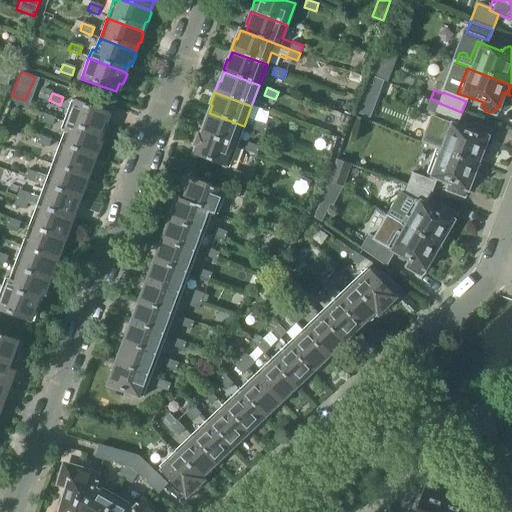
[(461,112),(439,103),(430,100),(426,111),(457,122),(461,112)]
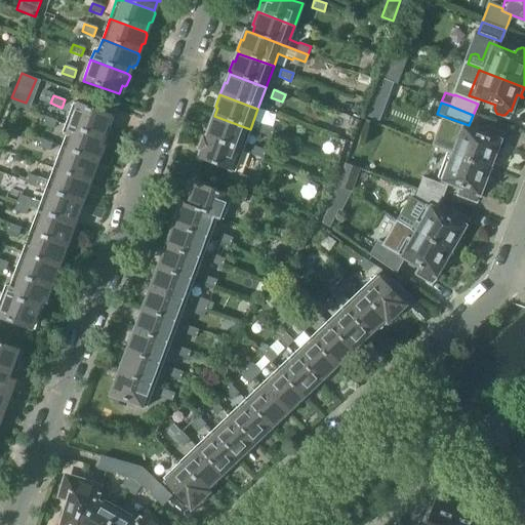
[(71,111),(66,125),(101,138),(102,137),(104,138),(107,136),(110,128),(108,126),(106,125),(110,116),(74,104),(71,111)]
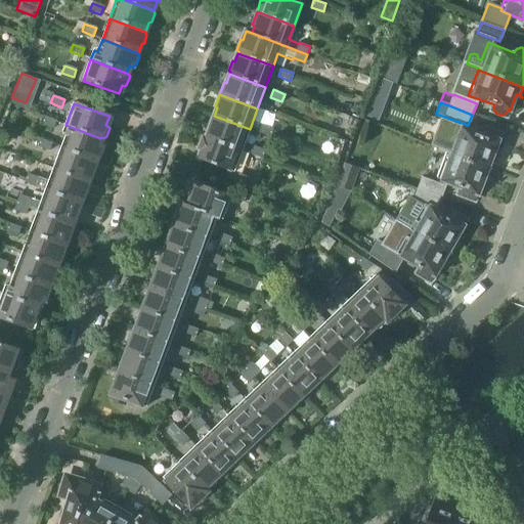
[(209,129),(206,137),(242,150),(250,129),(214,116),(213,119),(211,118),(208,128),(209,129)]
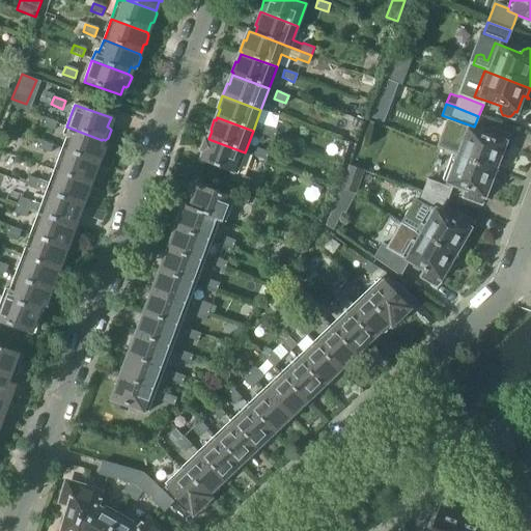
[(43,127),(54,131),(57,122),(46,118),(43,127)]
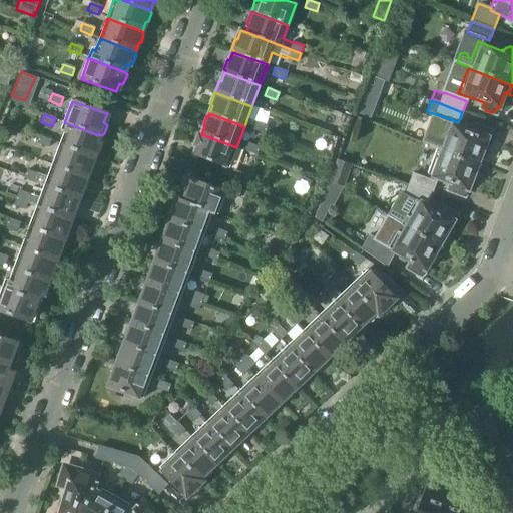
[(251,129),(263,133),(266,126),(254,121),(251,129)]
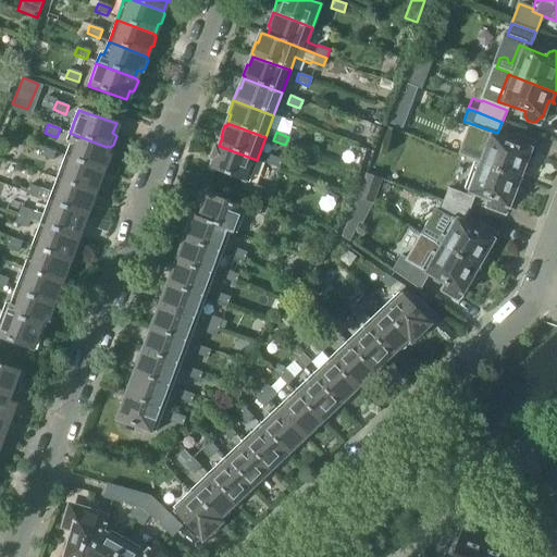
[(65,157),(70,158),(103,171),(103,170),(107,168),(110,159),(108,157),(109,155),(104,153),(107,147),(70,133),(66,141),(70,144),(65,157)]
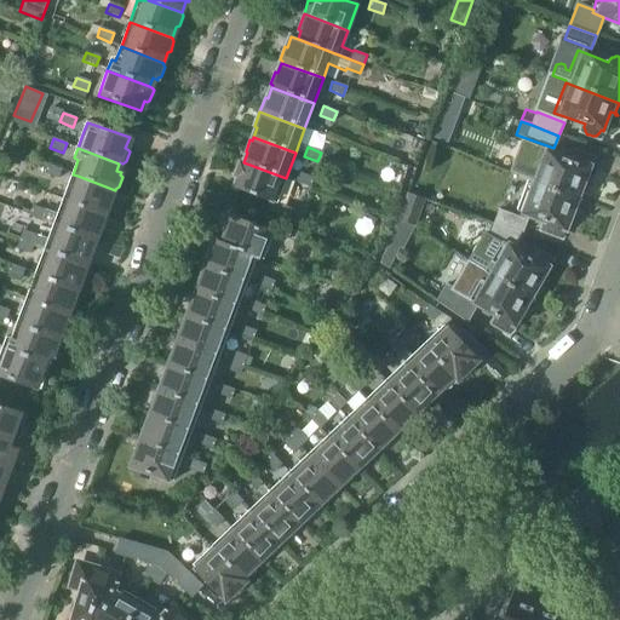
[(520,178),(528,181),(581,202),(585,191),(589,189),(589,188),(585,189),(581,188),(589,167),(587,167),(587,166),(587,165),(587,164),(587,161),(586,160),(585,159),(584,158),(583,156),(580,155),(579,155),(577,156),(574,156),(573,158),(572,159),(570,161),(540,149),(532,170),(524,167),(520,178)]
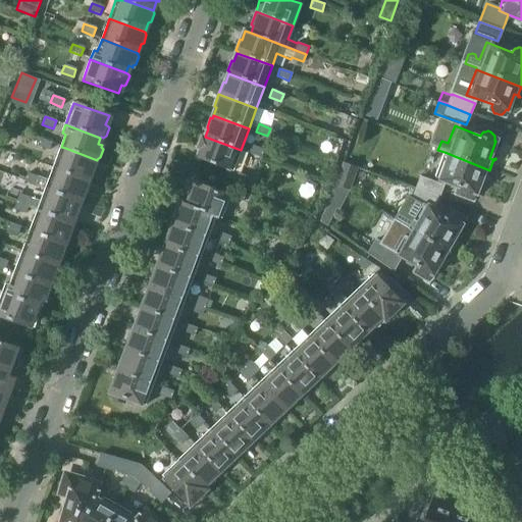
[(241,150),(205,137),(204,140),(202,139),(199,149),(201,150),(197,158),(232,171),(241,150)]
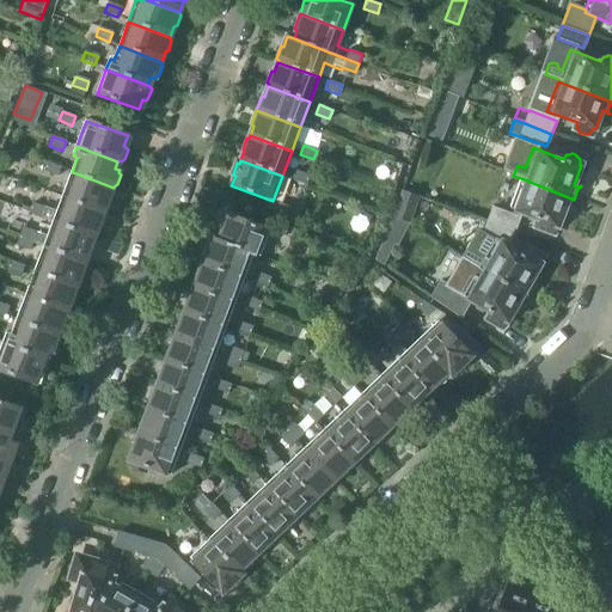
[(37,170),(44,172),(57,177),(61,167),(48,163),(47,165),(40,163),(37,170)]
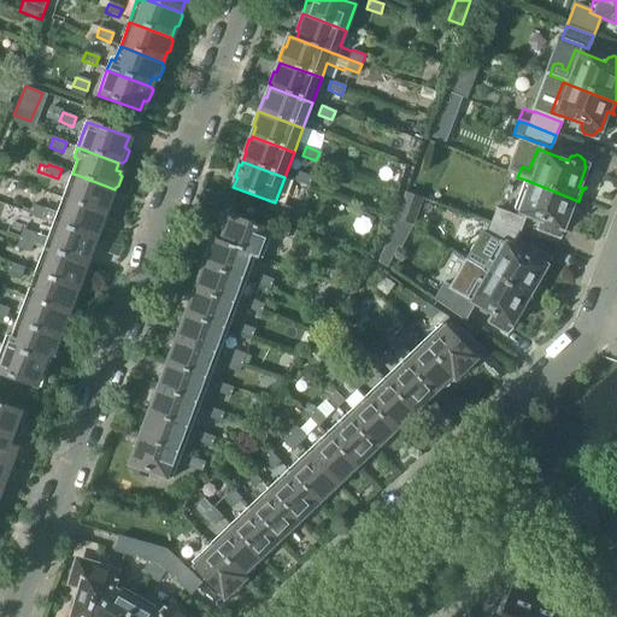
[(293,181),(307,186),(311,176),(297,171),(293,181)]
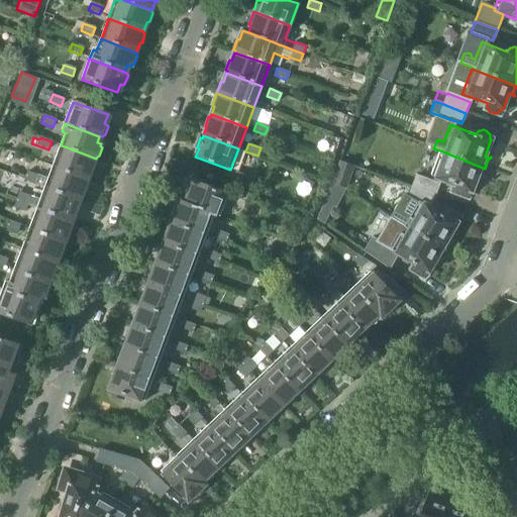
[(65,146),(57,168),(88,179),(88,178),(91,177),(94,169),(93,167),(96,159),(65,146)]
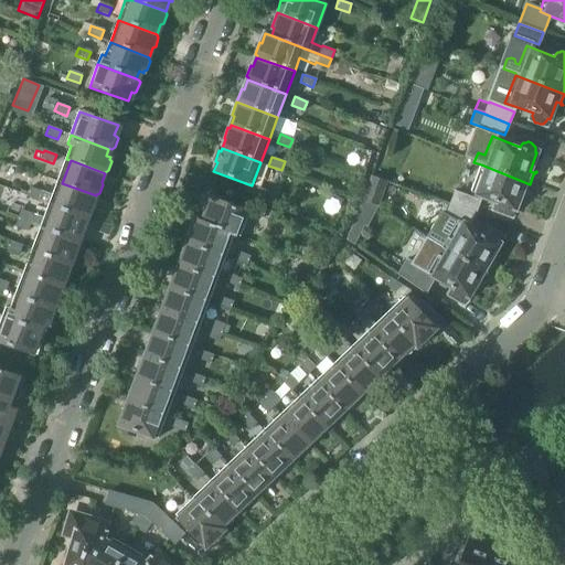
[(530,184),(481,164),(470,193),(498,203),(497,205),(497,206),(498,209),(498,210),(499,212),(500,213),(502,213),(504,214),(507,214),(508,214),(509,213),(511,212),(511,211),(512,209),(514,210),(522,192),(525,193),(526,196),(528,195),(526,193),(530,184)]
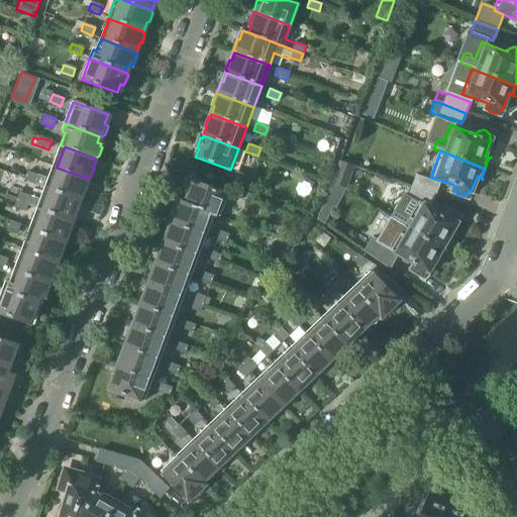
[(331,184),(346,190),(354,167),(339,161),(331,184)]
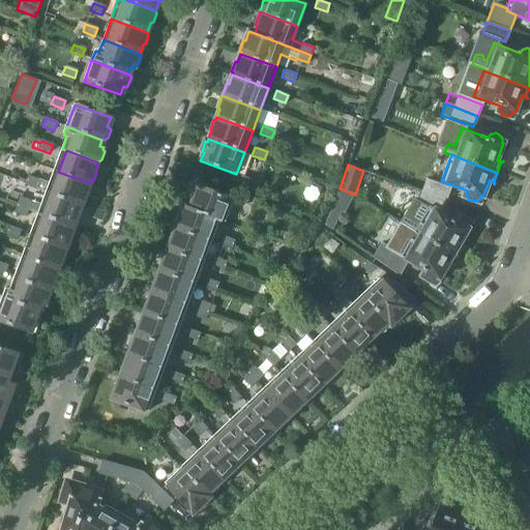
[(46,192),(46,193),(82,206),(85,197),(88,196),(91,187),(90,185),(90,183),(58,172),(54,171),(49,184),(28,176),(25,184),(46,192)]
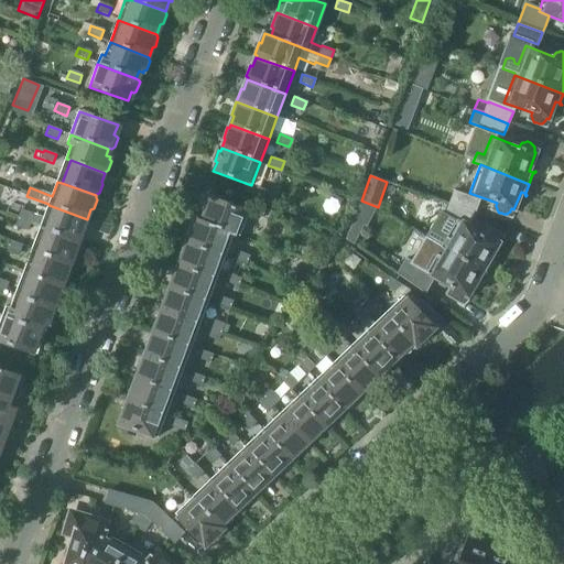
[(257,196),(269,202),(272,193),(259,188),(257,196)]
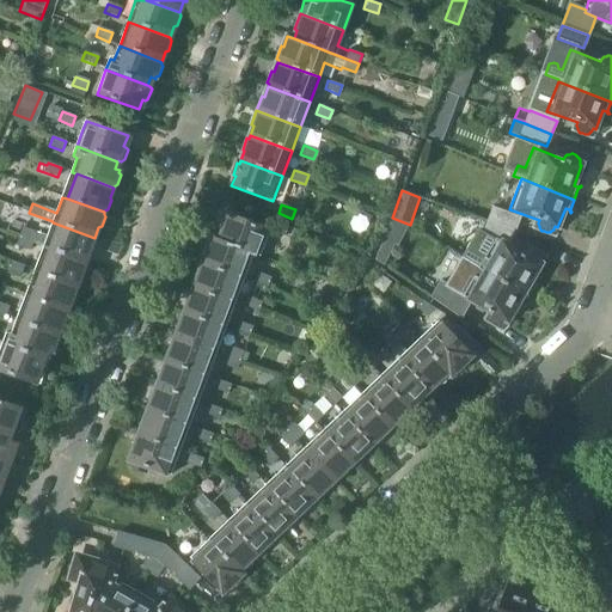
[(493,209),(487,222),(514,233),(519,219),(493,209)]
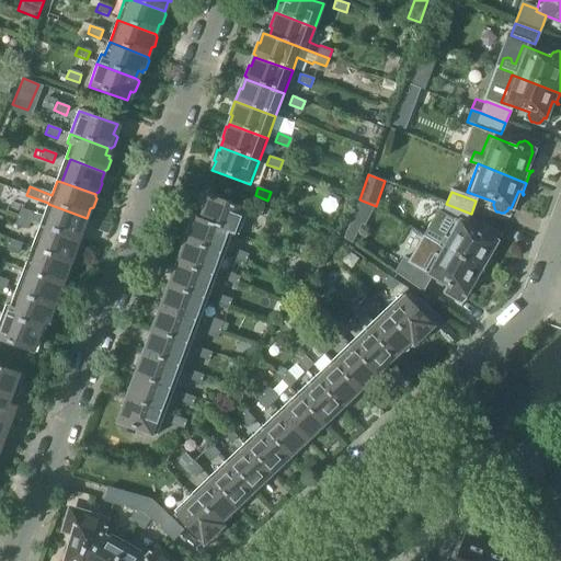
[(195,218),(231,232),(238,236),(247,212),(209,197),(207,204),(205,203),(202,205),(197,218),(195,218)]
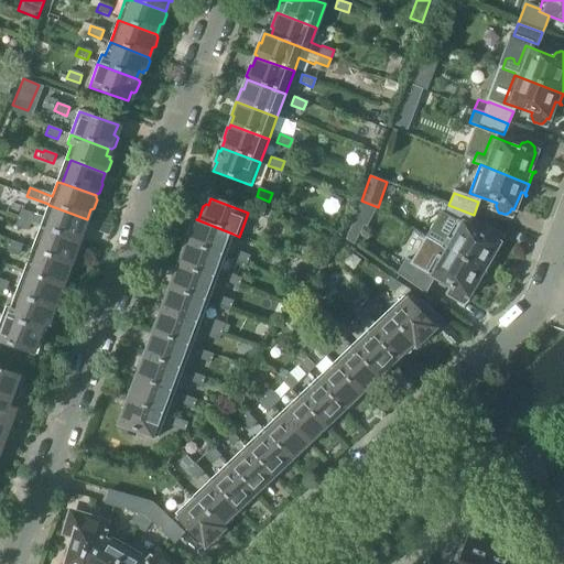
[(49,205),(40,227),(78,241),(83,232),(85,230),(88,223),(87,219),(49,205)]
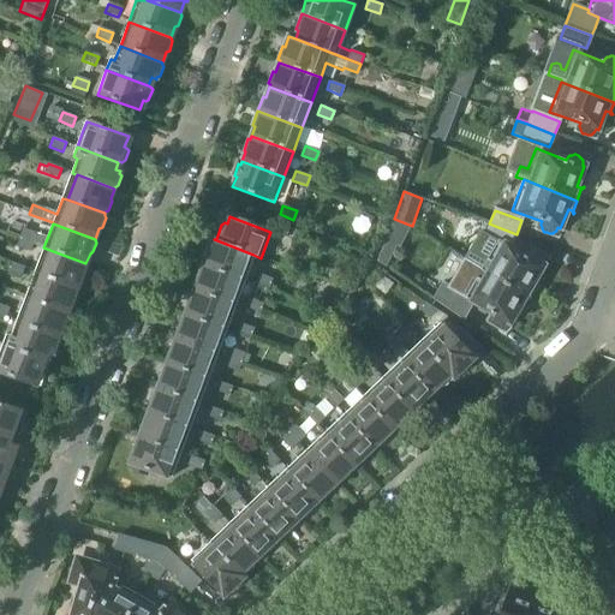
[(273,233),(286,238),(290,228),(276,224),(273,233)]
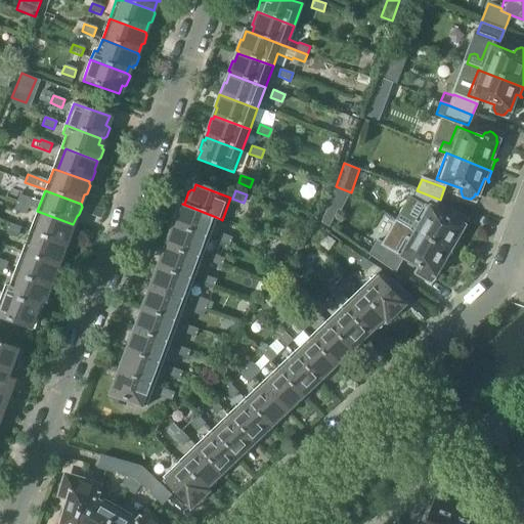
[(415,233),(451,255),(456,246),(460,245),(460,244),(456,245),(453,243),(463,227),(461,226),(462,225),(462,224),(462,223),(462,221),(462,220),(461,219),(460,218),(459,217),(456,216),(455,216),(453,216),(452,216),(450,217),(449,218),(448,219),(435,212),(440,200),(417,190),(412,201),(424,207),(409,230),(415,233)]
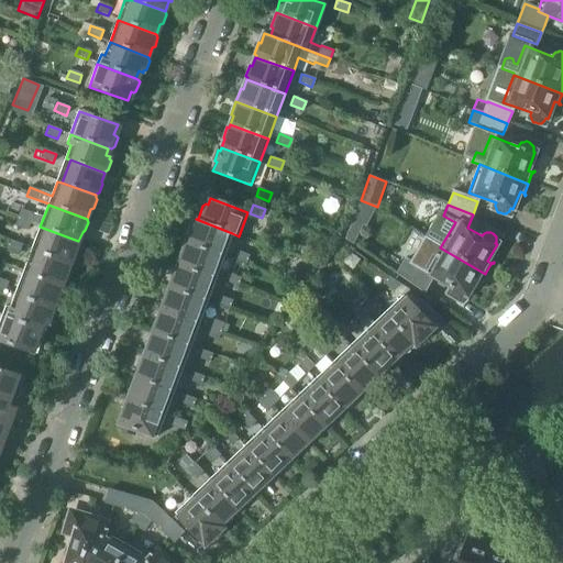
[(21,209),(18,218),(31,222),(33,214),(21,209)]
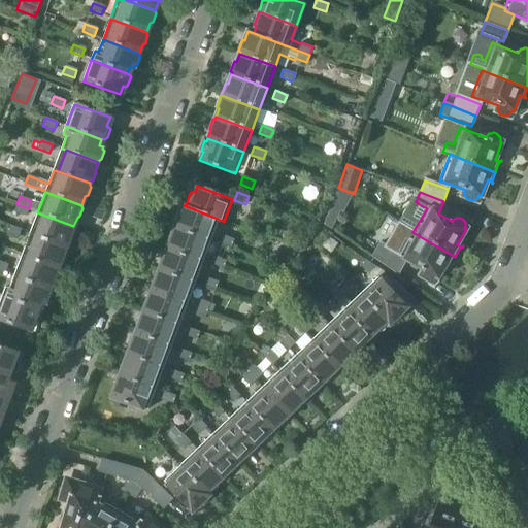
[(29,208),(17,204),(14,212),(26,217),(29,208)]
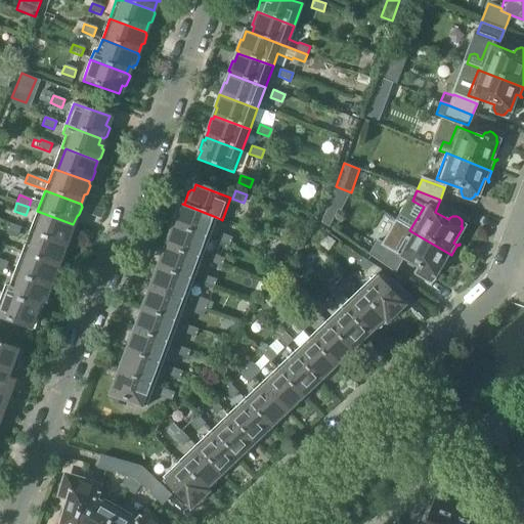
[(177,218),(174,225),(208,238),(216,217),(182,204),(181,205),(179,206),(175,215),(177,218)]
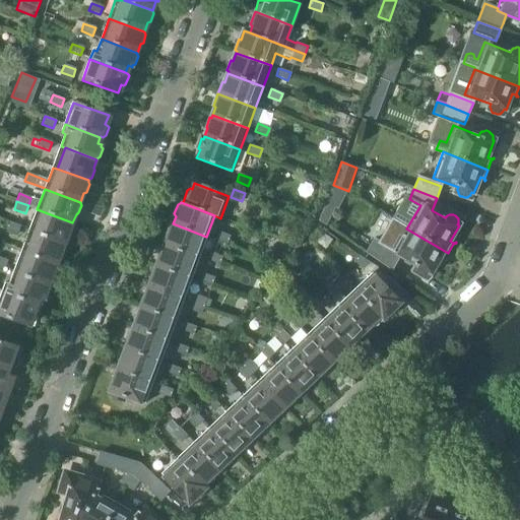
[(37,209),(29,230),(65,243),(65,242),(68,241),(71,233),(69,231),(72,222),(37,209)]
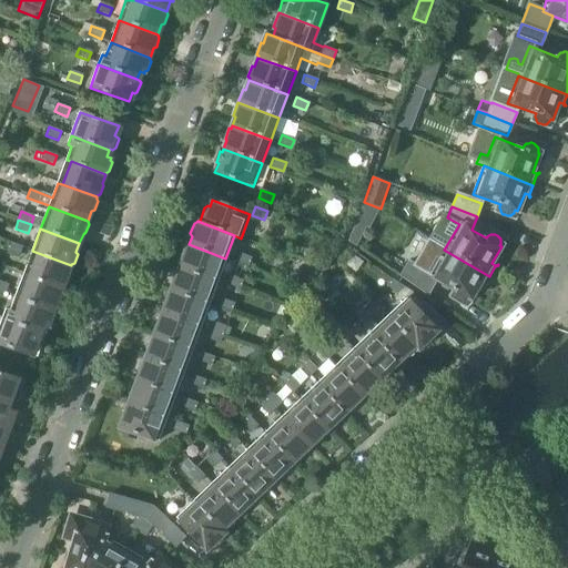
[(7,251),(19,256),(22,247),(10,243),(7,251)]
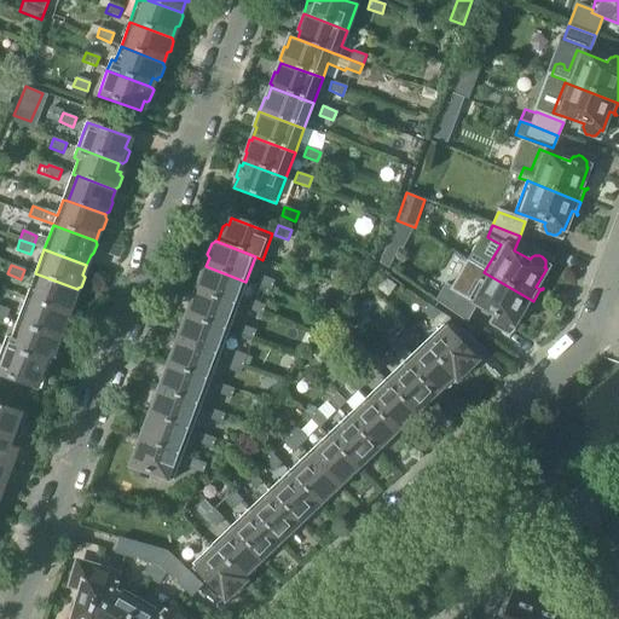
[(200,282),(196,290),(237,306),(246,282),(206,266),(206,267),(202,268),(198,279),(200,282)]
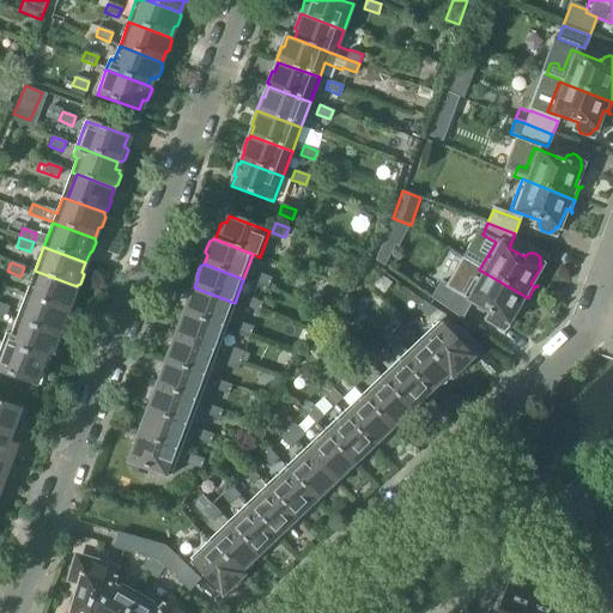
[(35,271),(25,296),(67,311),(68,310),(71,309),(74,299),(73,296),(74,292),(77,286),(35,271)]
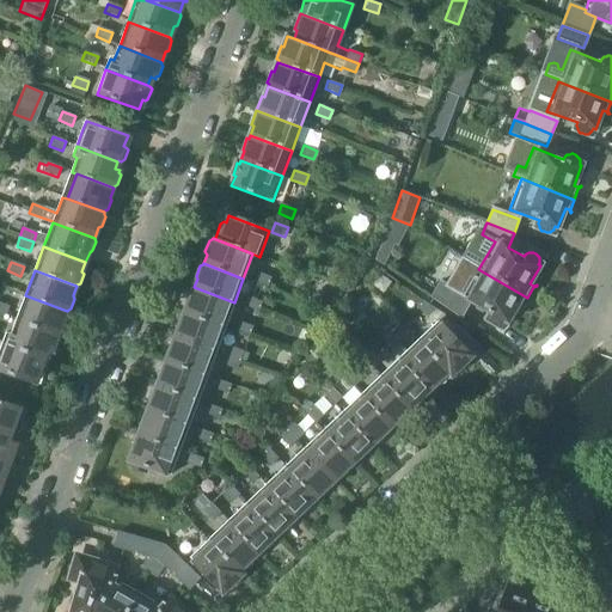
[(255,282),(268,287),(271,279),(257,273),(255,282)]
